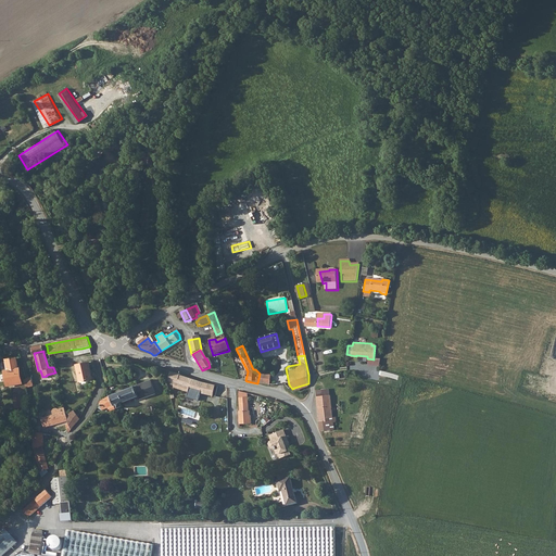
[(16,359),(8,361),(8,373),(4,373),(5,386),(20,383),(19,371),(16,371),(16,359)]
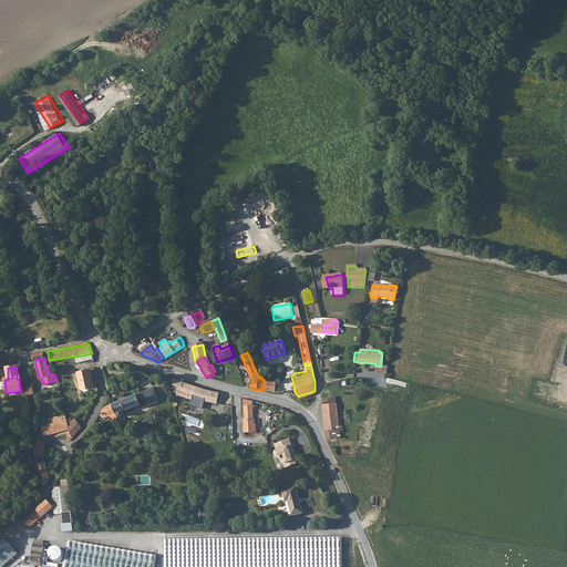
[(89,370),(76,373),(80,389),(92,385),(89,370)]
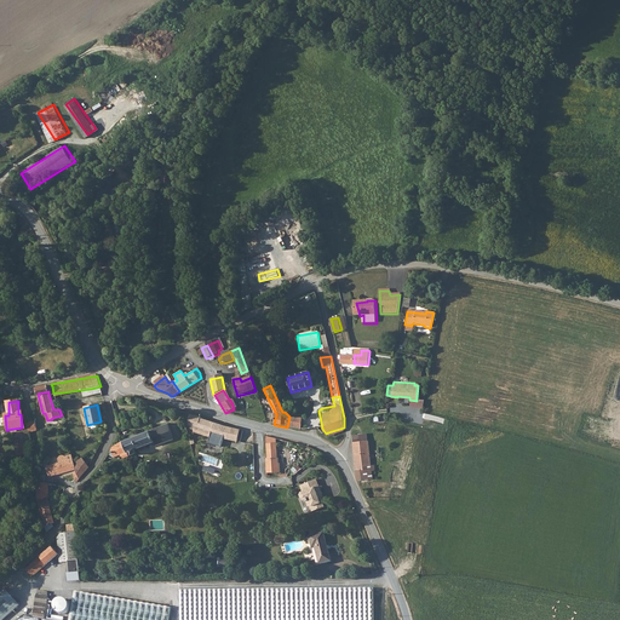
[(199,417),(189,413),(185,424),(191,425),(193,431),(208,436),(207,441),(220,446),(222,437),(235,442),(237,431),(227,428),(197,418),(199,417)]
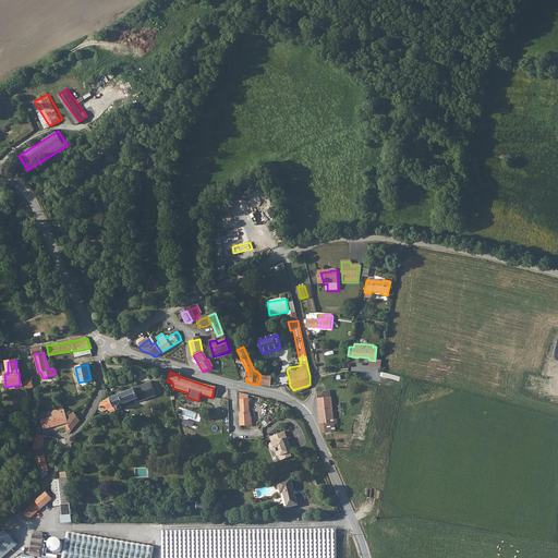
[(270,387),(271,377),(261,375),(258,385),(270,387)]
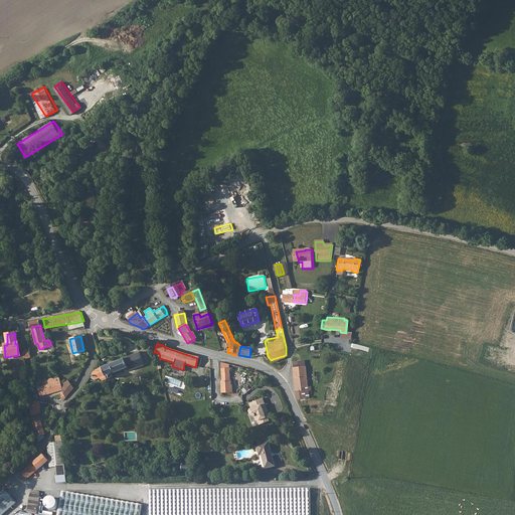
[(104,365),(93,371),(90,377),(91,378),(92,379),(94,379),(95,380),(102,377),(103,380),(108,379),(107,377),(109,376),(111,377),(113,376),(112,372),(128,366),(129,370),(144,364),(139,352),(122,358),(120,356),(118,357),(118,358),(107,363),(106,361),(103,362),(104,365)]
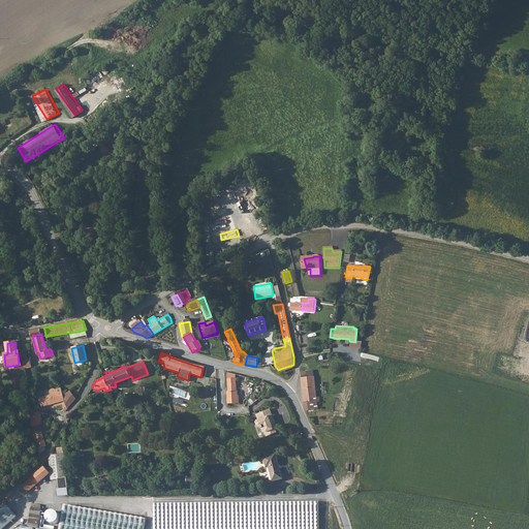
[(292,369),(293,365),(280,369),(282,374),(292,369)]
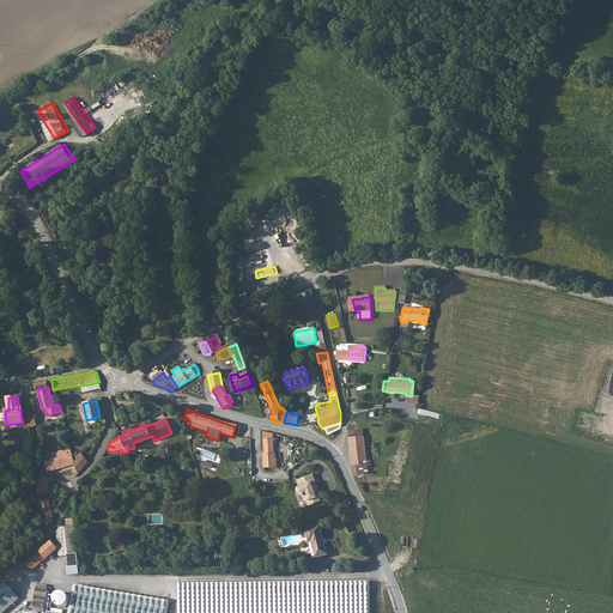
[(388,423),(364,426),(365,436),(389,434),(388,423)]
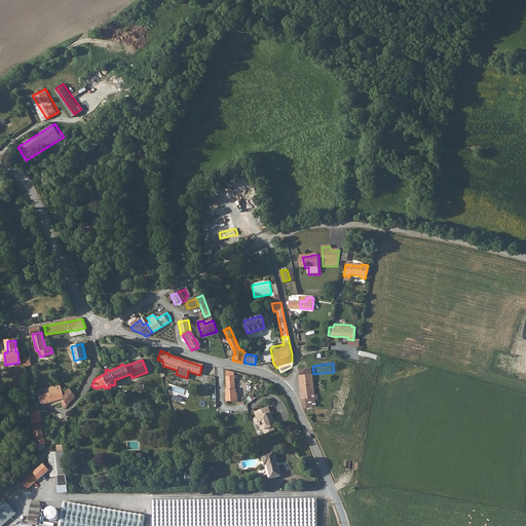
[(316,395),(314,395),(311,374),(307,375),(306,365),(297,367),(298,374),(301,393),(300,395),(300,401),(302,408),(305,407),(306,413),(312,412),(311,407),(315,406),(315,400),(317,400),(316,395)]
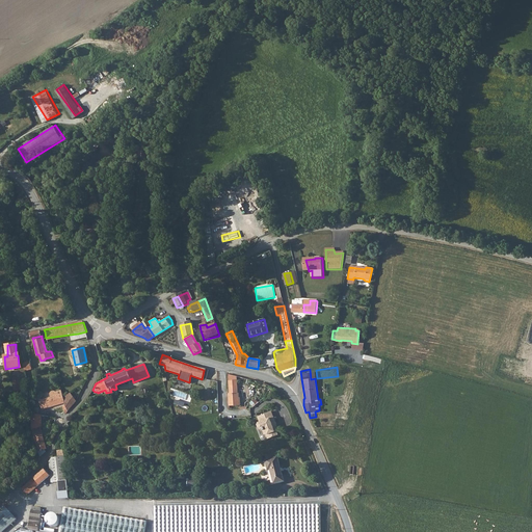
[(27,377),(26,371),(15,373),(9,373),(14,392),(22,390),(20,379),(27,377)]
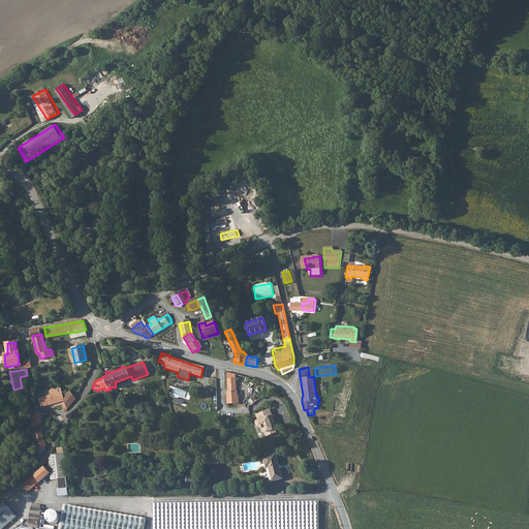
[(226,392),(226,404),(228,404),(227,395),(235,395),(235,392),(234,378),(234,374),(228,375),(228,378),(226,378),(227,392),(226,392)]
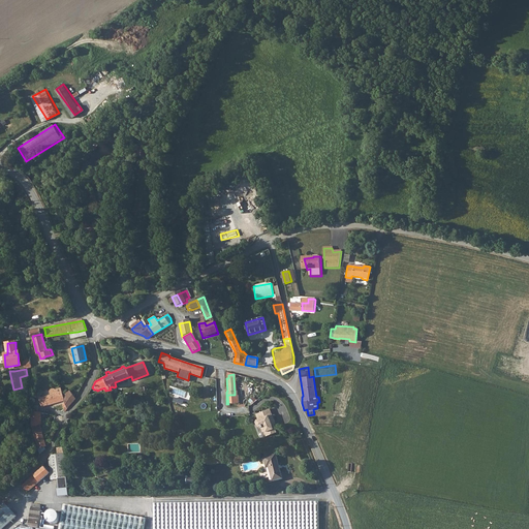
[(38,399),(41,408),(65,401),(64,395),(63,392),(63,389),(56,391),(50,393),(51,395),(38,399)]
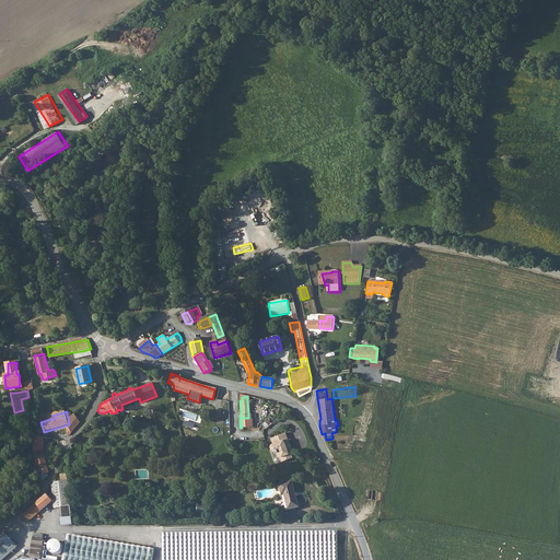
[(80,420),(73,412),(70,416),(77,427),(80,421),(80,420)]
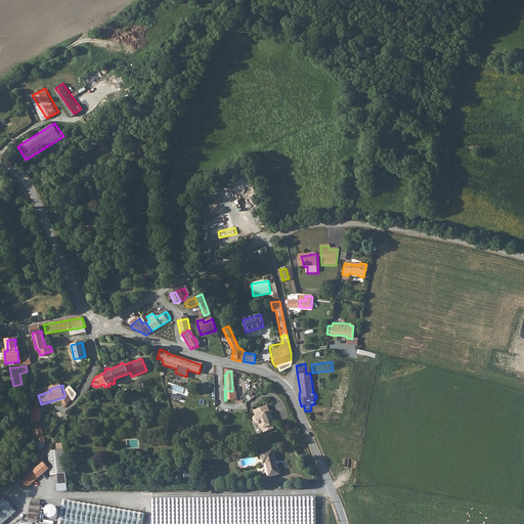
[(233,388),(232,388),(232,391),(225,391),(226,400),(234,400),(233,388)]
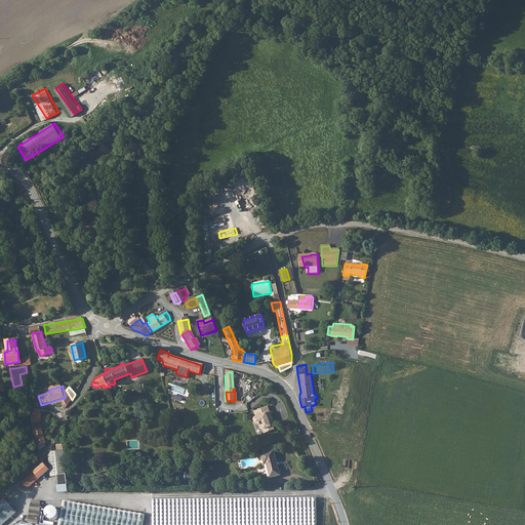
[(65,410),(72,400),(66,390),(64,392),(65,398),(65,400),(64,401),(63,402),(65,410)]
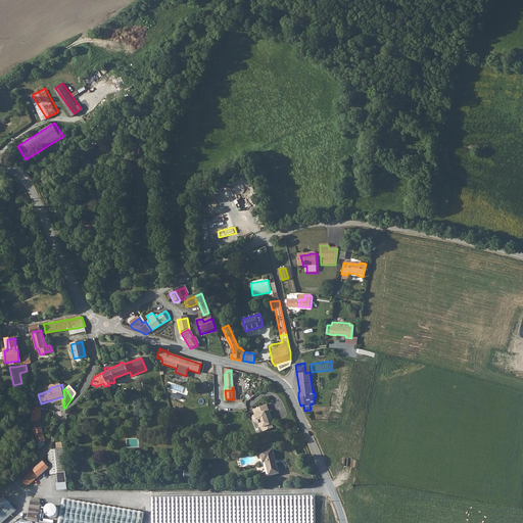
[(332,406),(342,407),(343,395),(333,394),(332,406)]
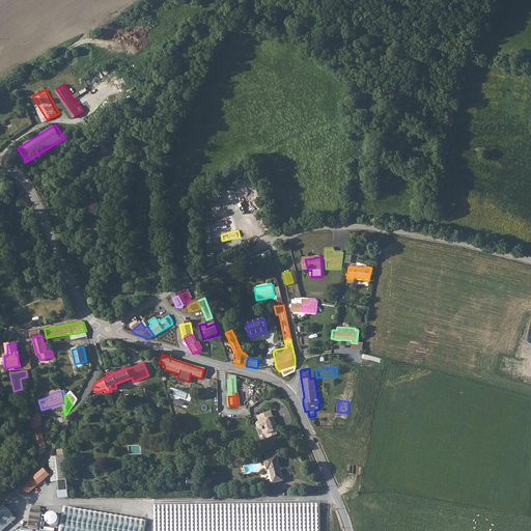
[(270,411),(258,416),(260,421),(259,421),(258,422),(257,424),(258,428),(261,429),(266,427),(268,432),(266,434),(268,439),(278,434),(275,426),(274,427),(273,424),(276,423),(273,416),(272,416),(270,411)]
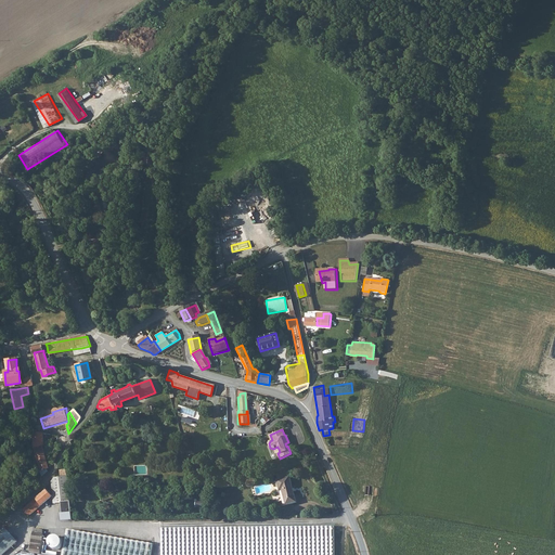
[(41,448),(43,447),(43,434),(35,434),(34,450),(41,448)]
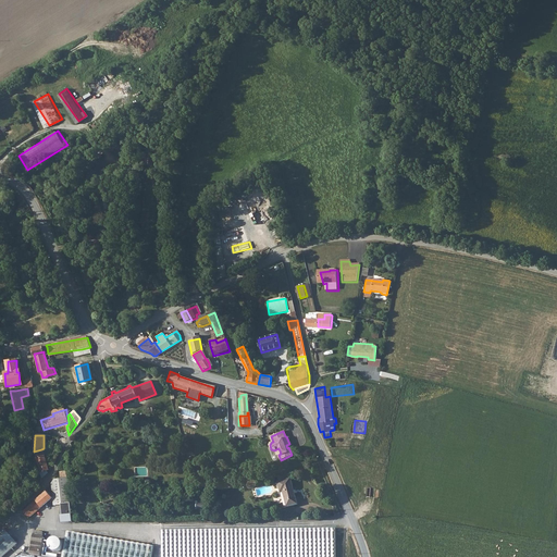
[(41,449),(34,452),(39,474),(47,471),(41,449)]
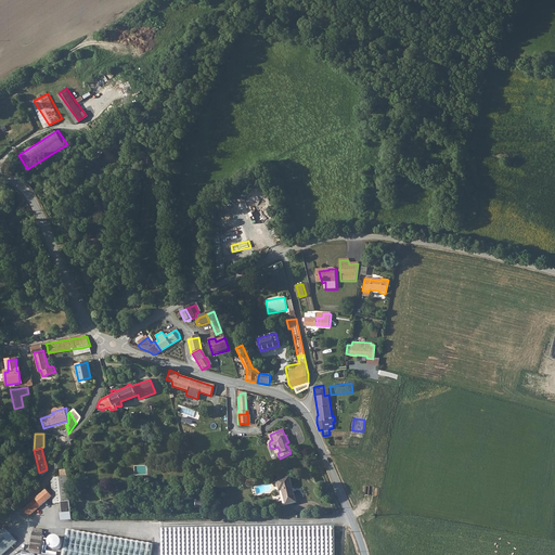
[(64,523),(71,521),(66,478),(60,479),(54,479),(51,483),(54,506),(62,505),(64,523)]
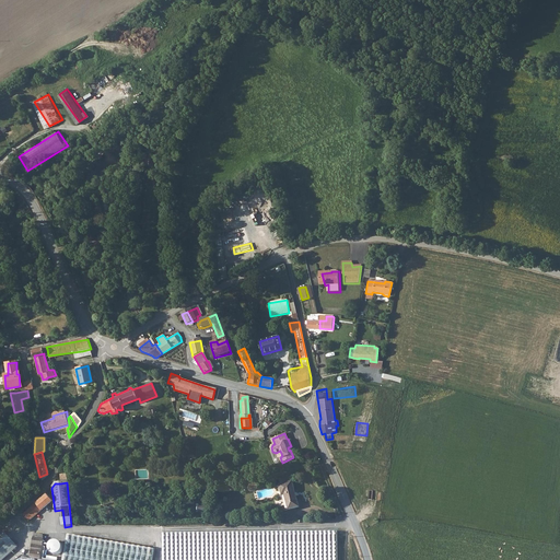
[(292,485),(279,488),(281,498),(284,497),(289,512),(299,510),(292,485)]
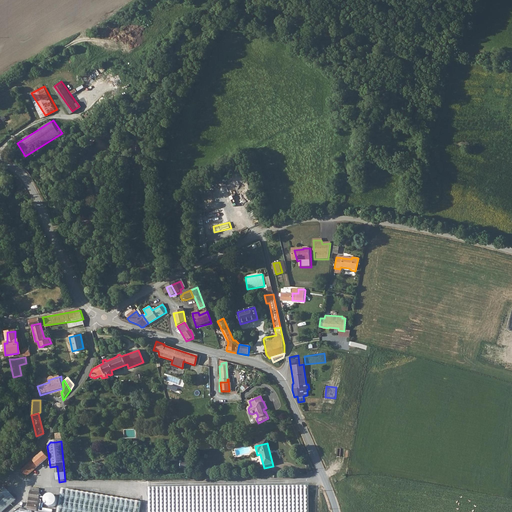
[(48,459),(43,453),(21,471),(25,477),(48,459)]
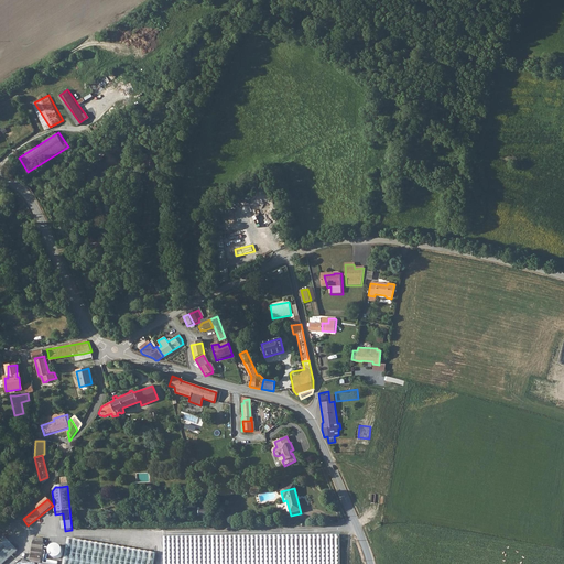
[(0,563),(2,563),(18,552),(4,535),(0,540),(0,563)]
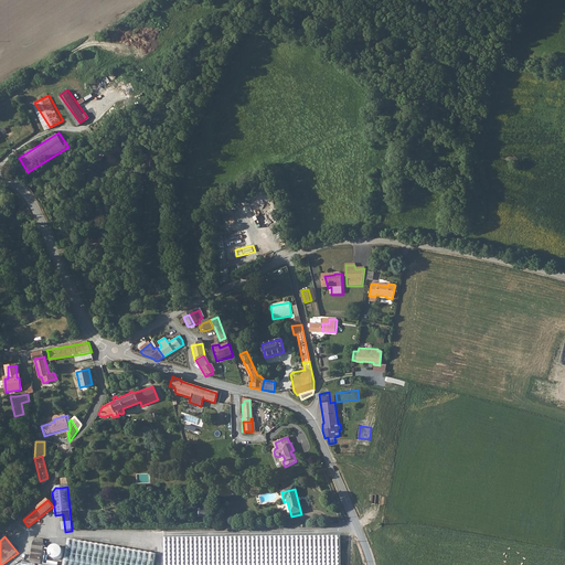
[(339,564),(339,537),(163,540),(162,564),(339,564)]
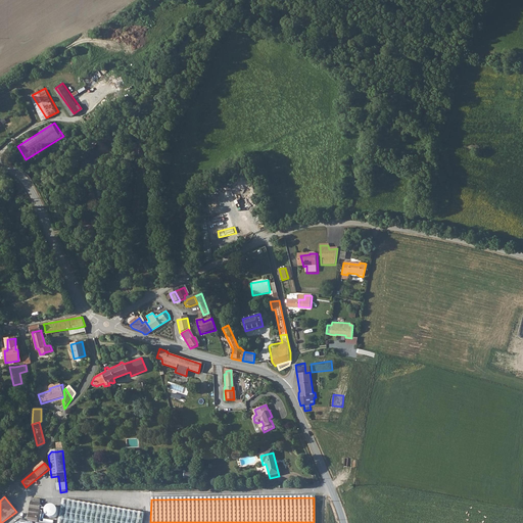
[(144,522),(146,515),(65,501),(61,522),(144,522)]
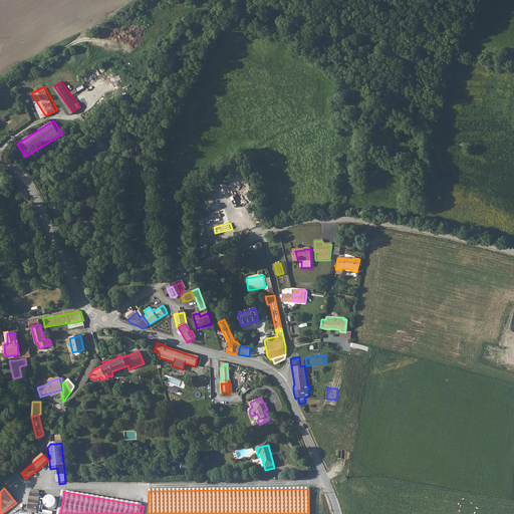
[(38,513),(41,496),(32,494),(28,513),(35,513),(38,513)]
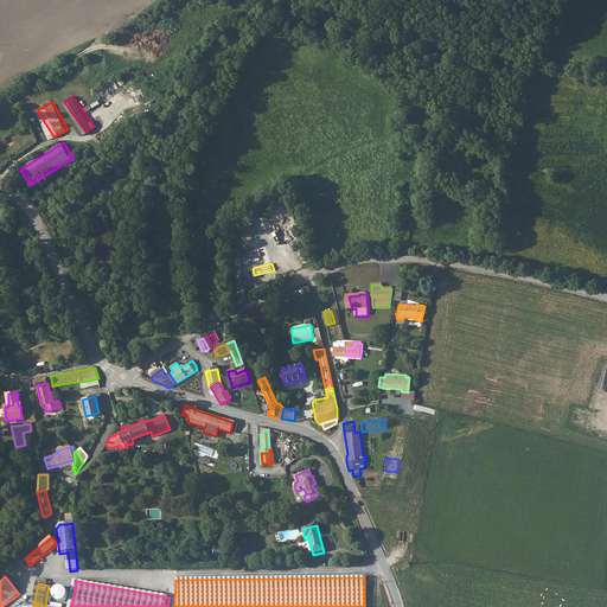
[(63,588),(61,588),(58,589),(56,592),(56,593),(55,594),(55,595),(55,598),(56,599),(56,600),(58,602),(61,604),(62,604),(64,604),(66,602),(69,600),(69,599),(70,598),(70,595),(70,594),(69,593),(69,592),(66,589),(64,588),(63,588)]
